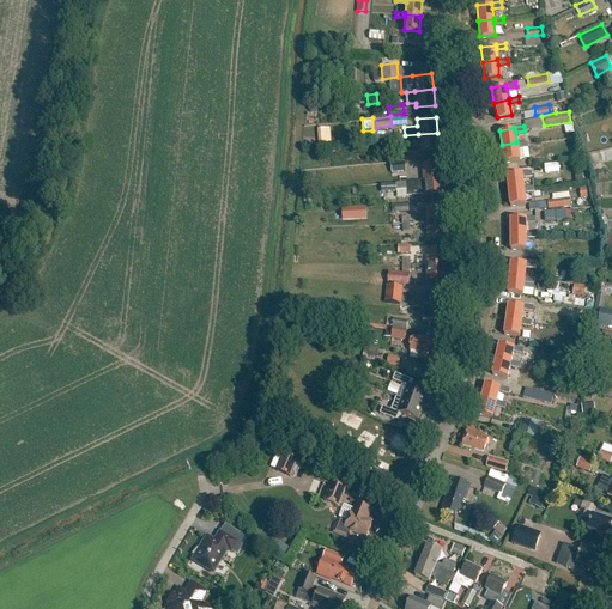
[(437,133),(418,134),(419,151),(438,148),(437,133)]
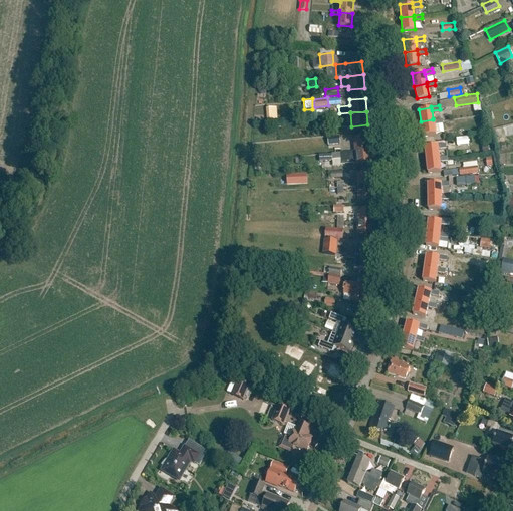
[(435,134),(434,123),(442,122),(441,117),(433,118),(433,119),(421,121),(423,135),(435,134)]
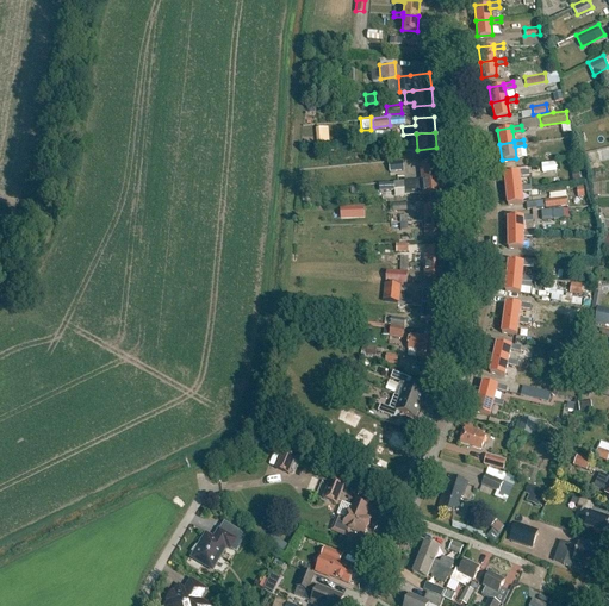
[(389,170),(403,169),(402,158),(387,160),(389,170)]
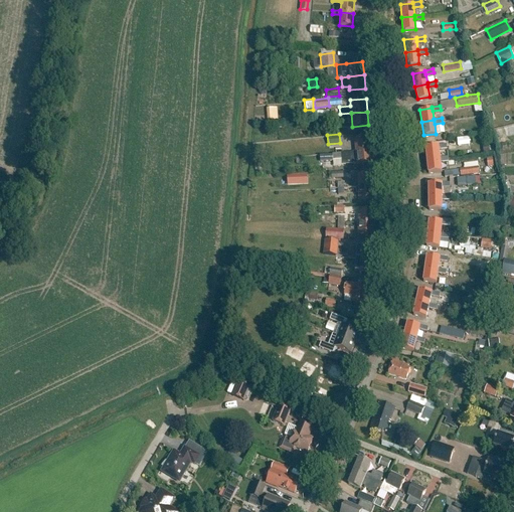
[(369,135),(353,136),(355,150),(371,148),(369,135)]
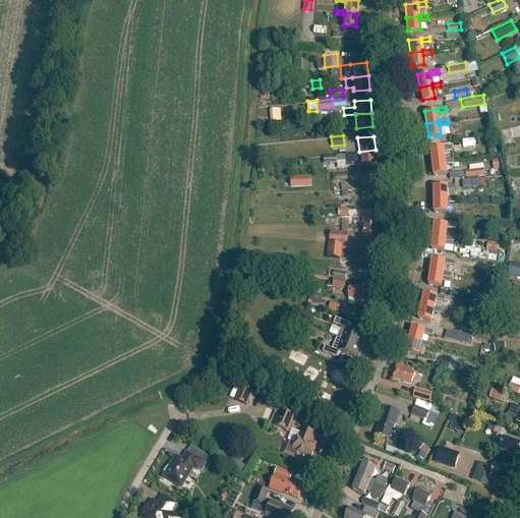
[(462,145),(474,144),(474,136),(461,137),(462,145)]
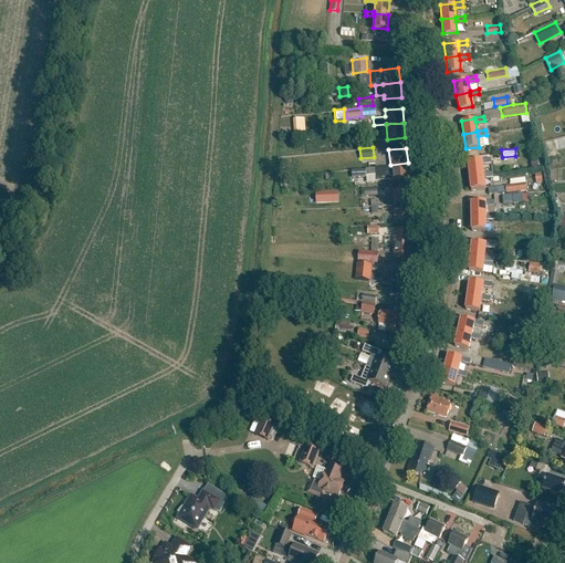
[(481,159),(467,160),(469,174),(482,173),(482,171),(481,163),(490,162),(490,157),(480,157),(481,159)]
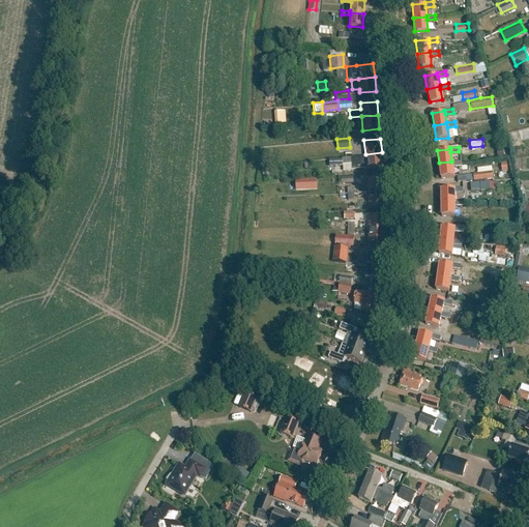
[(366,168),(383,166),(382,152),(365,154),(351,155),(351,162),(352,168),(366,166),(366,168)]
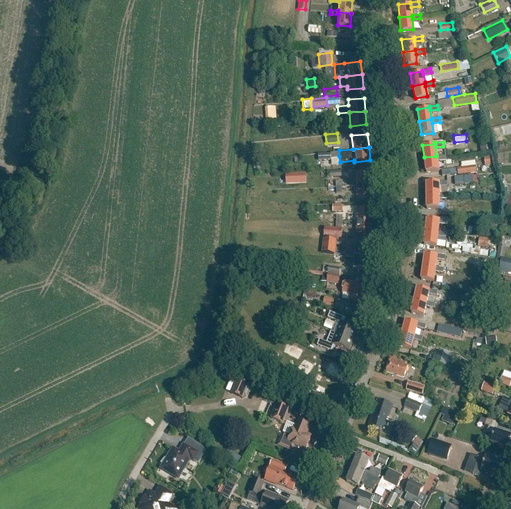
[(436,156),(424,157),(425,171),(438,169),(437,159),(445,159),(444,154),(436,155),(436,156)]
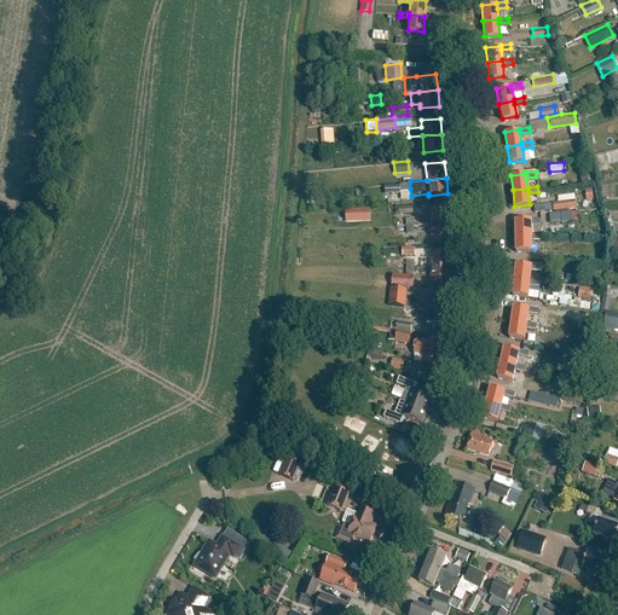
[(573,197),(552,201),(553,209),(575,206),(573,197)]
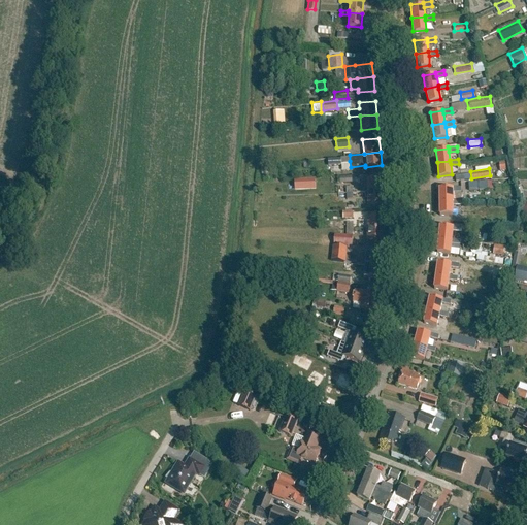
[(383,175),(366,176),(366,190),(383,190),(383,175)]
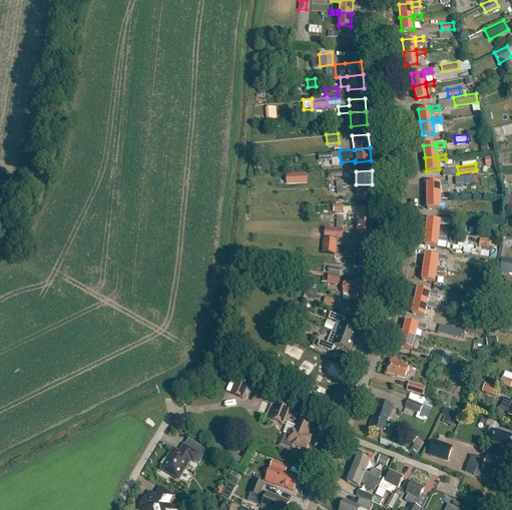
[(473,180),(473,173),(454,174),(454,182),(473,180)]
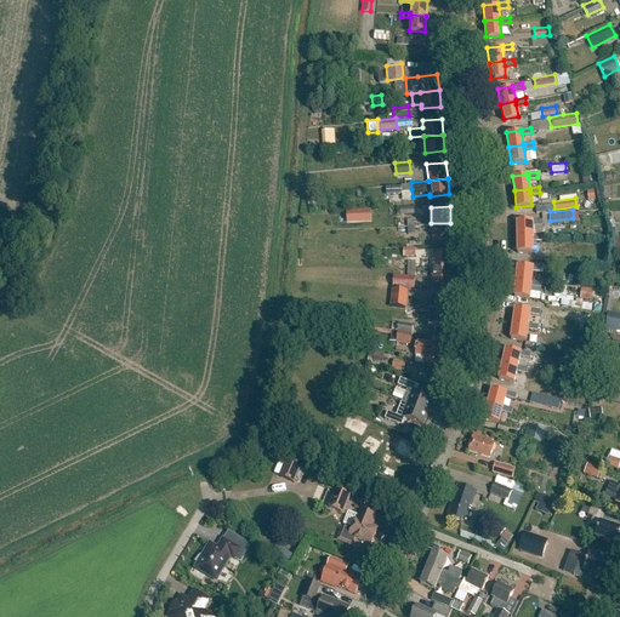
[(532,223),(541,223),(541,218),(532,218),(532,220),(516,220),(516,235),(532,235),(532,233),(532,223)]
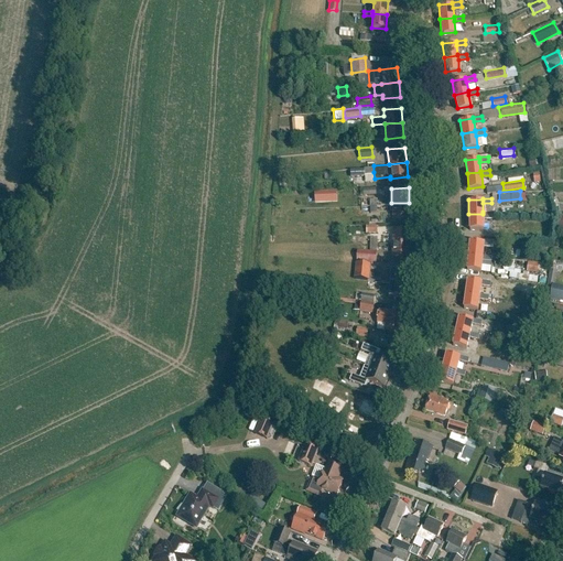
[(409,203),(391,203),(392,218),(410,217),(409,203)]
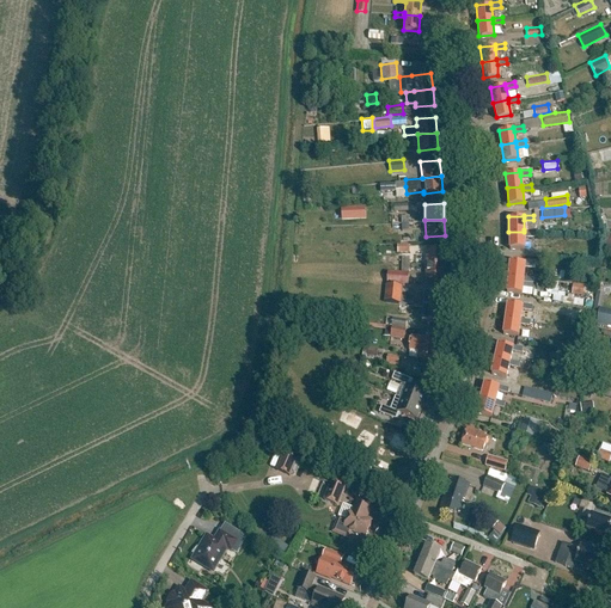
[(533,229),(524,229),(524,232),(508,232),(509,247),(524,247),(524,235),(533,235),(533,229)]
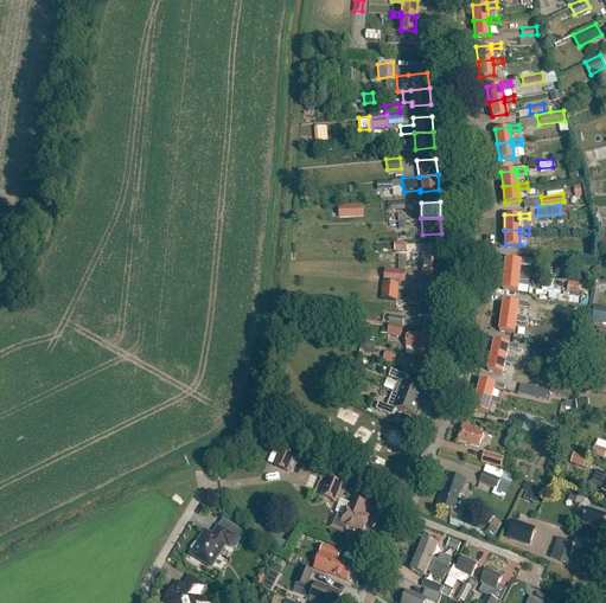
[(421,261),(440,261),(441,245),(422,245),(421,261)]
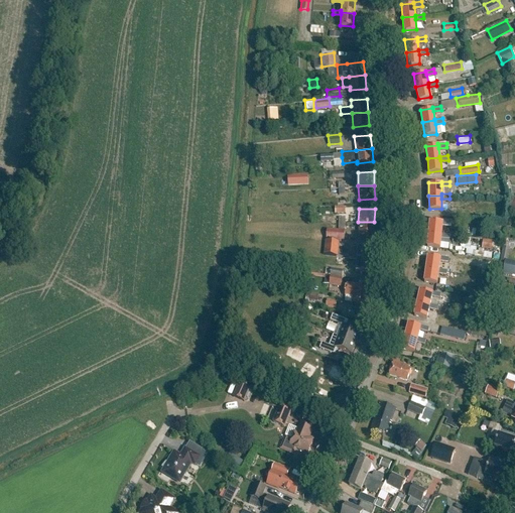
[(429,219),(427,232),(428,232),(440,233),(440,232),(441,224),(449,225),(451,220),(441,220),(441,221),(429,219)]
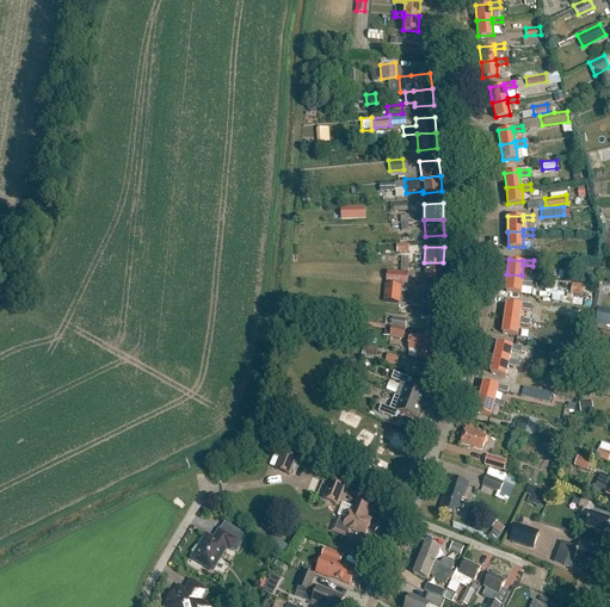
[(443,279),(443,262),(424,262),(424,278),(443,279)]
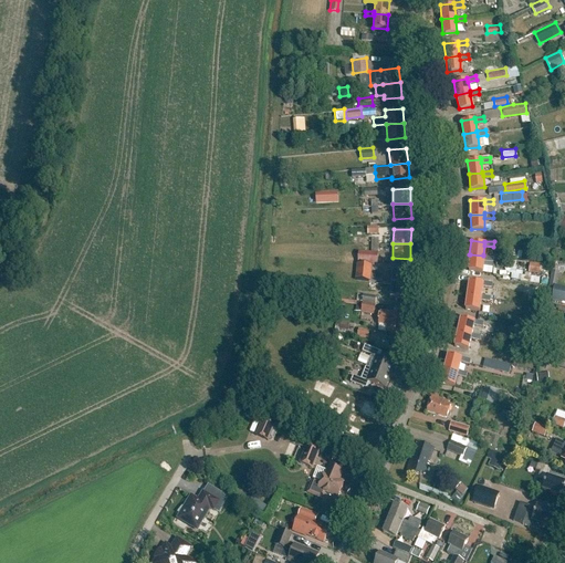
[(377,251),(357,250),(357,261),(376,261),(377,251)]
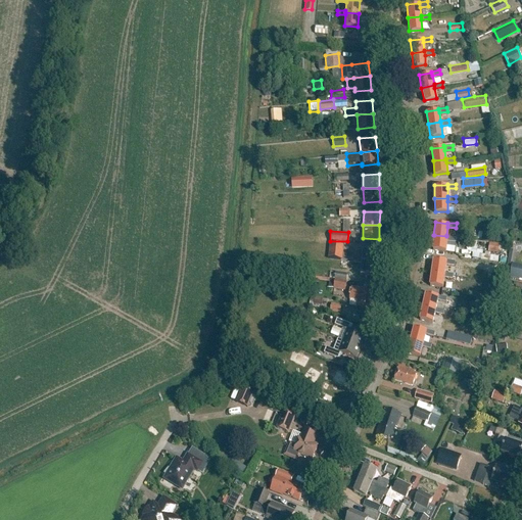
[(433,235),(432,248),(445,249),(446,240),(455,241),(455,236),(446,235),(446,236),(434,235),(433,235)]
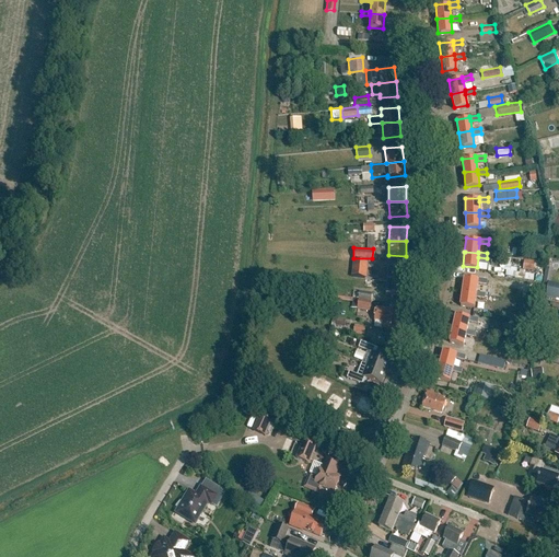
[(351,258),(350,274),(365,275),(367,258),(351,258)]
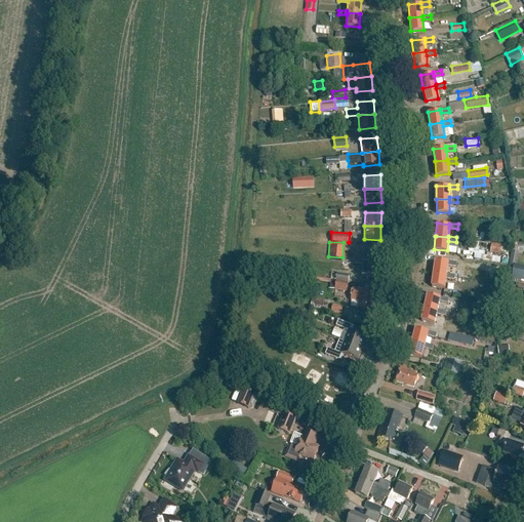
[(489,250),(498,252),(500,243),(490,242),(489,250)]
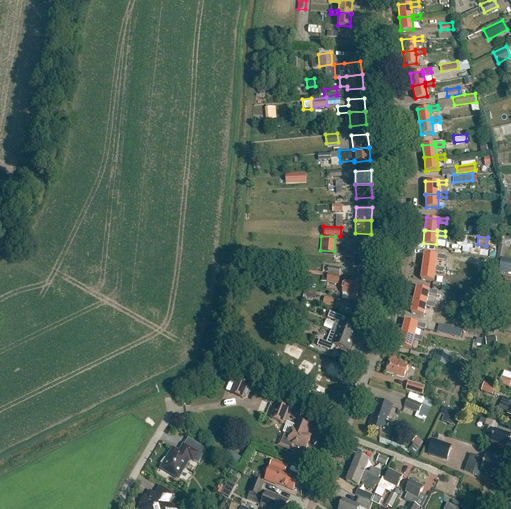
[(354,242),(353,255),(369,257),(370,244),(354,242)]
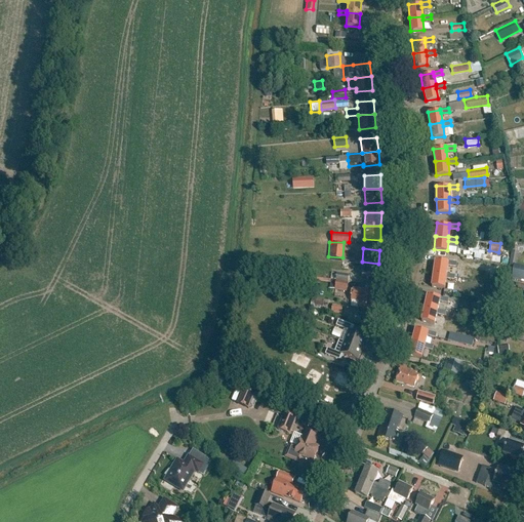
[(455,265),(455,261),(447,259),(447,261),(435,258),(433,272),(445,273),(445,272),(447,264),(455,265)]
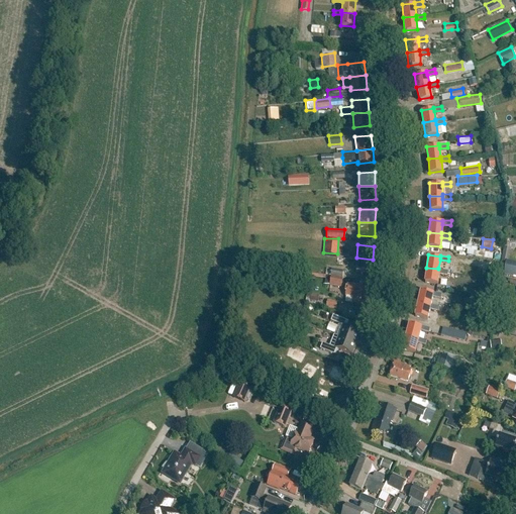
[(356,258),(354,271),(371,273),(373,260),(356,258)]
